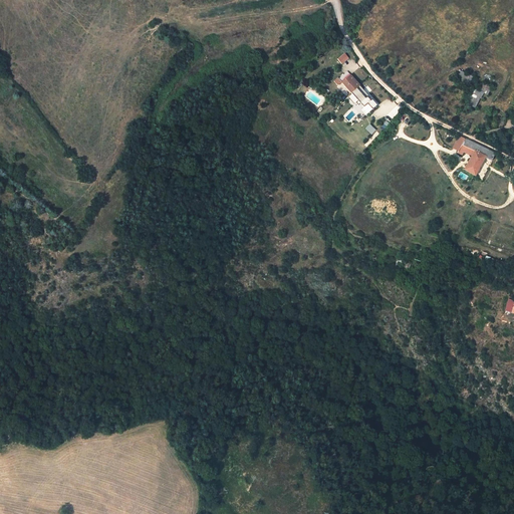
[(344,53),(337,58),(341,64),(349,58),(344,53)]
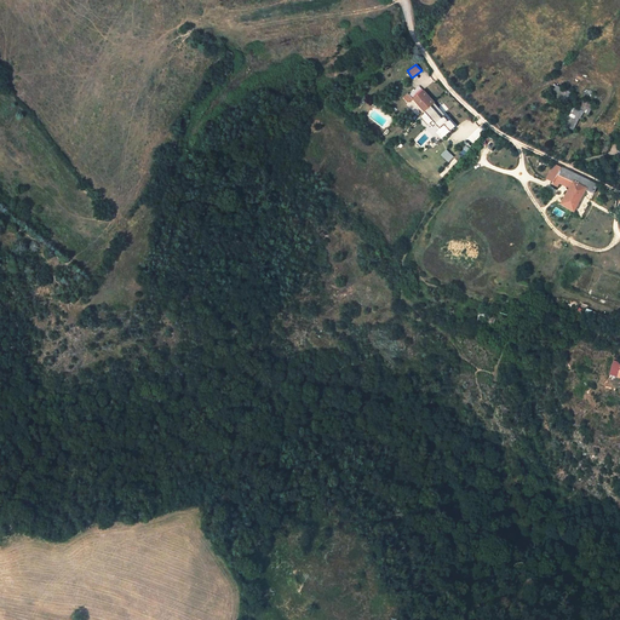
[(423,113),(434,103),(419,87),(409,96),(412,99),(423,113)]
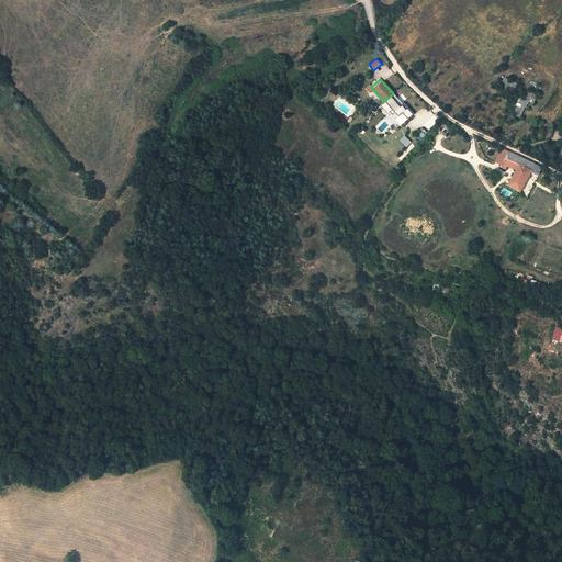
[(393,93),(383,102),(391,110),(393,113),(397,117),(402,113),(407,109),(393,93)]
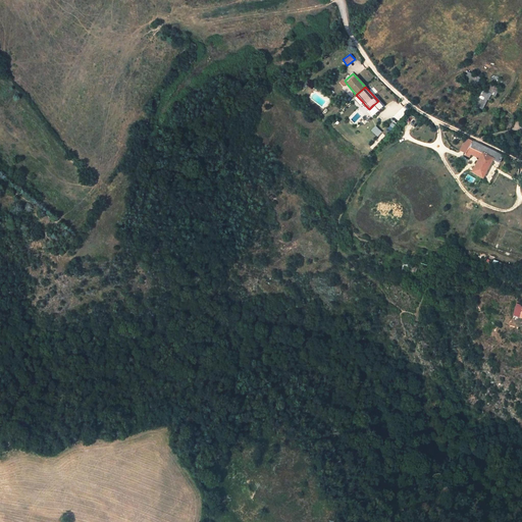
[(378,101),(373,105),(378,111),(383,107),(378,101)]
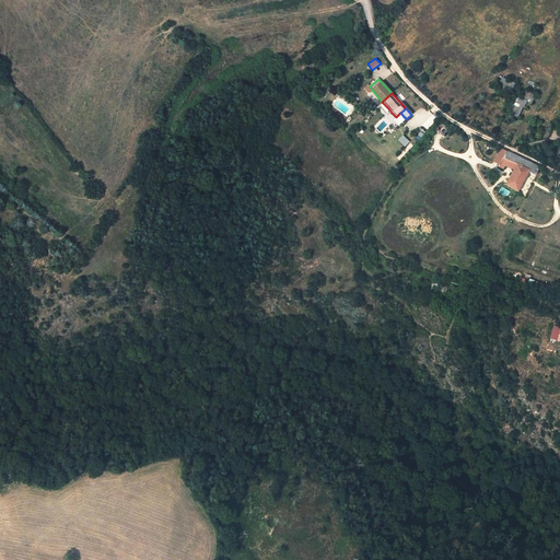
[(403,135),(398,140),(406,147),(410,141),(403,135)]
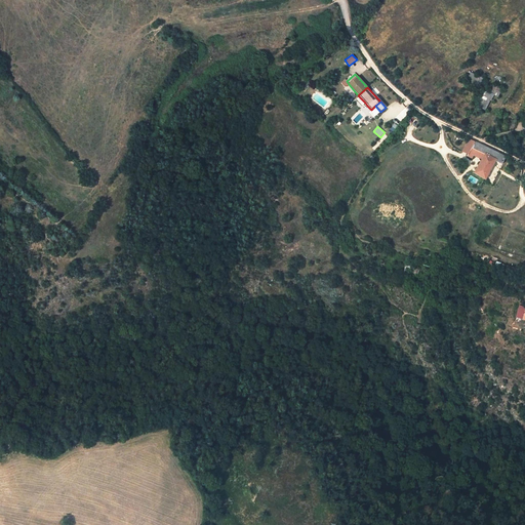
[(474,144),(466,158),(471,160),(474,155),(479,144),(474,140),(473,143),(474,144)]
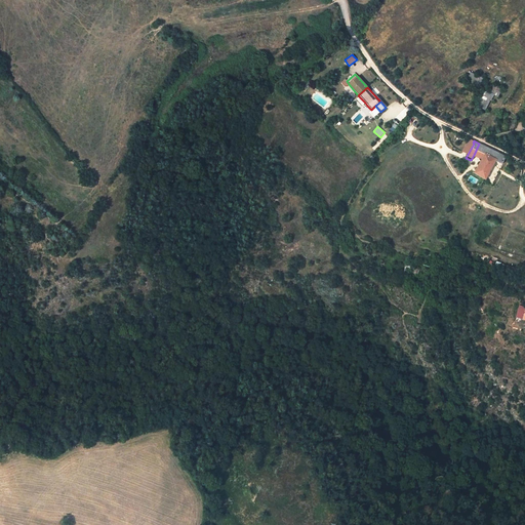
[(505,156),(479,144),(474,155),(481,159),(474,173),(485,179),(494,161),(500,164),(505,156)]
